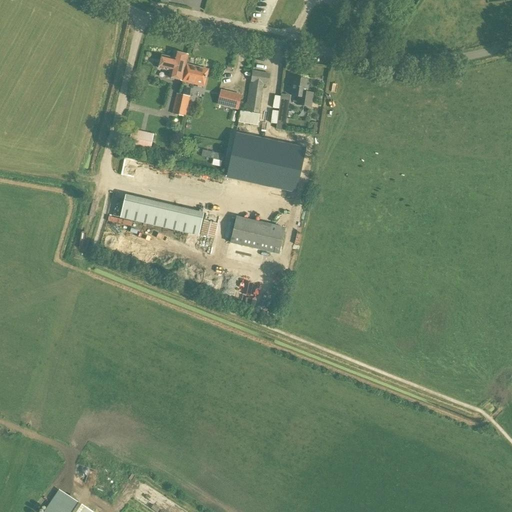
[(182,80),(186,65),(185,65),(188,56),(175,53),(173,59),(162,56),(159,69),(170,72),(169,78),(182,81),(182,80)]
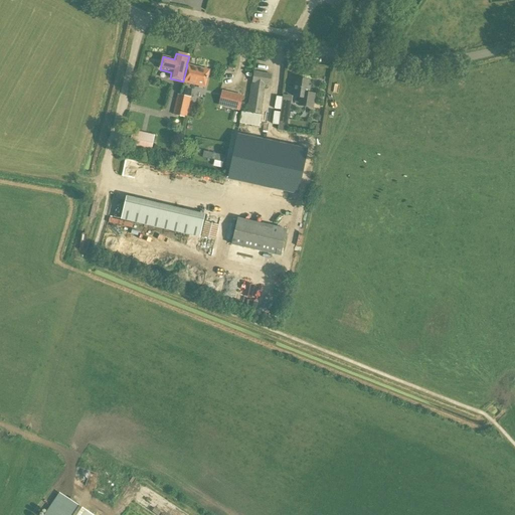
[(183,80),(183,81),(183,82),(204,88),(209,70),(187,65),(183,80)]
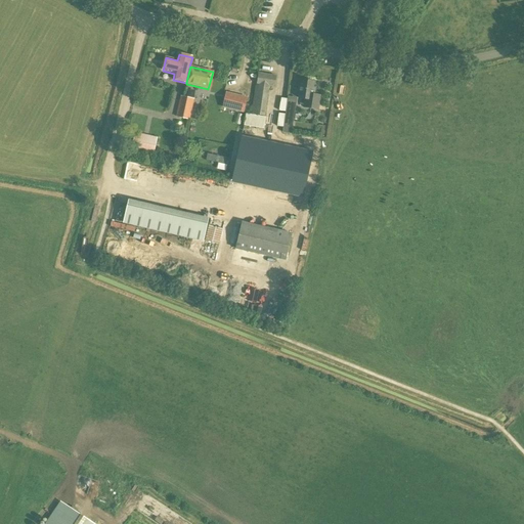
[(274,87),(276,77),(258,75),(256,85),(251,114),(265,116),(269,87),(274,87)]
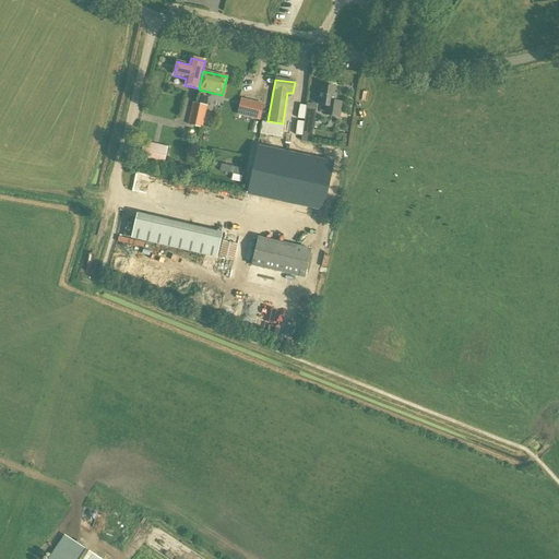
[(339,118),(340,113),(342,102),(335,100),(336,97),(333,96),(334,88),(322,85),(319,105),(325,106),(323,115),(339,118)]
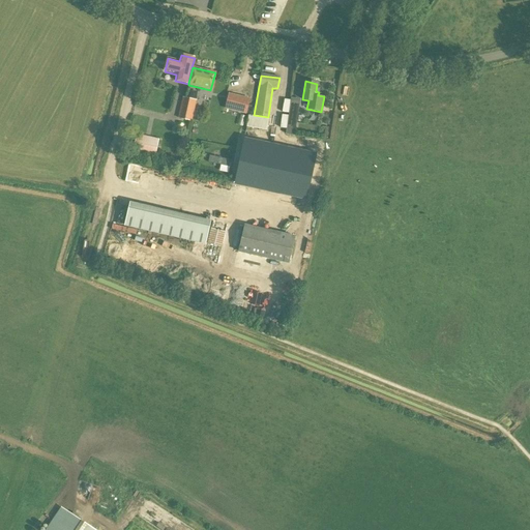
[(226,92),(223,107),(243,111),(246,96),(226,92)]
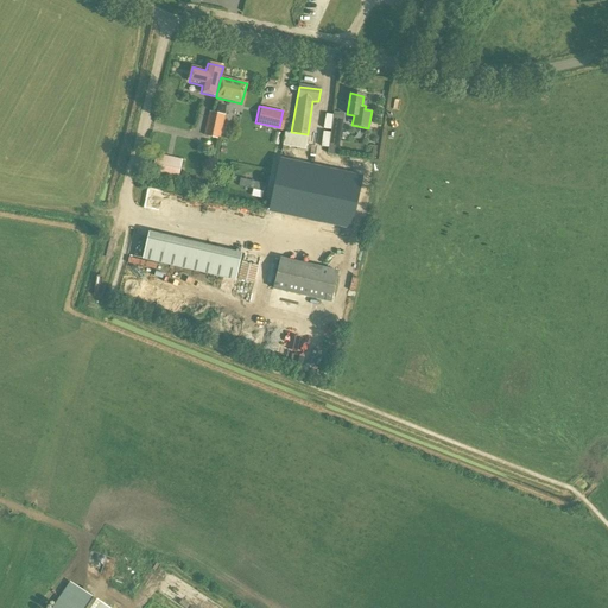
[(220,139),(226,115),(209,112),(204,135),(220,139)]
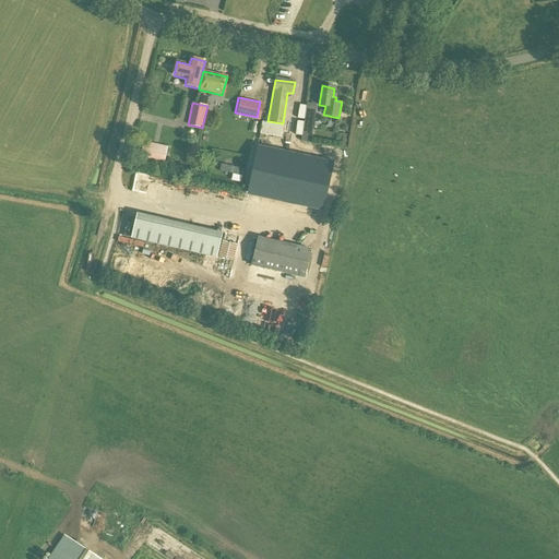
[(302,128),(312,129),(314,119),(305,118),(302,128)]
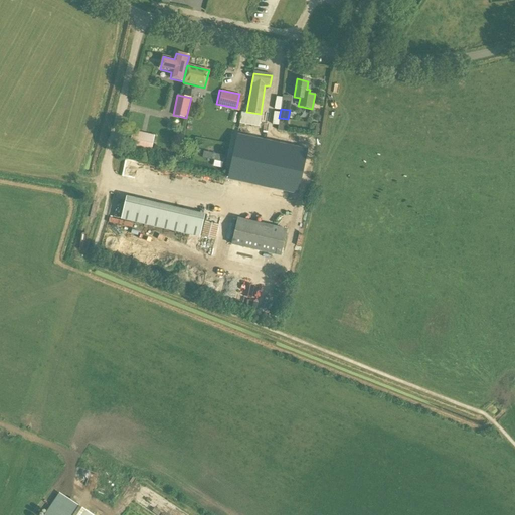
[(260,127),(262,116),(241,112),(239,124),(260,127)]
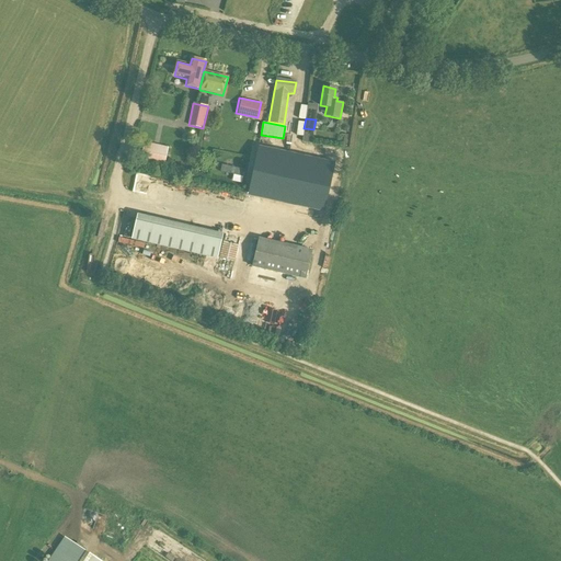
[(164,145),(142,140),(139,152),(161,157),(164,145)]
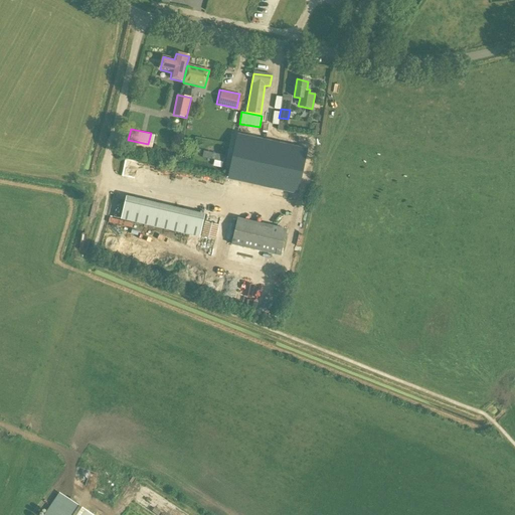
[(297,195),(306,151),(235,136),(227,175),(288,188),(287,193),(297,195)]
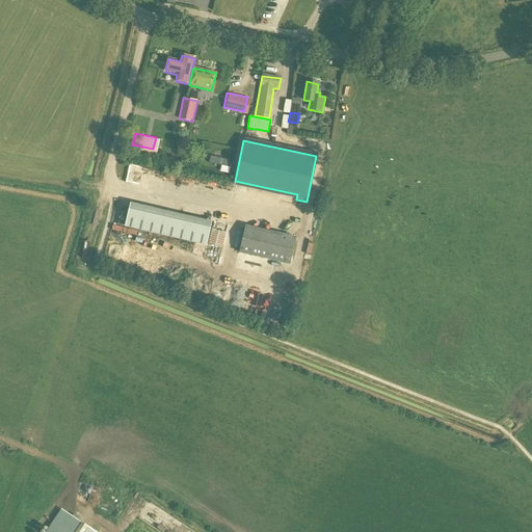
[(232,168),(233,161),(211,156),(209,163),(232,168)]
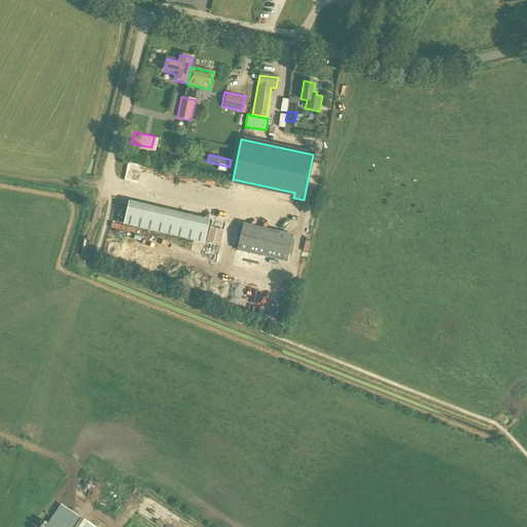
[(131,163),(130,168),(152,174),(154,169),(131,163)]
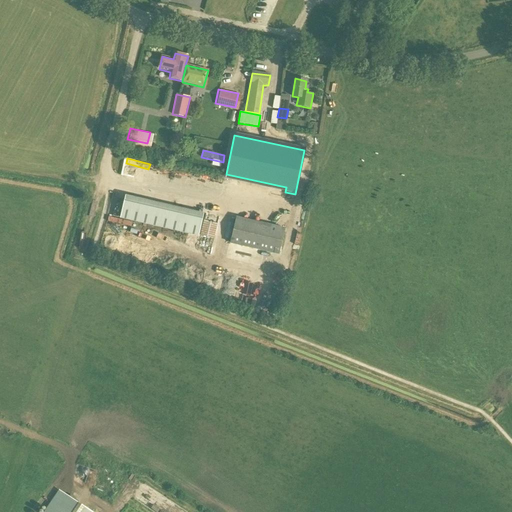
[(123,221),(216,239),(218,227),(206,224),(208,212),(128,196),(123,221)]
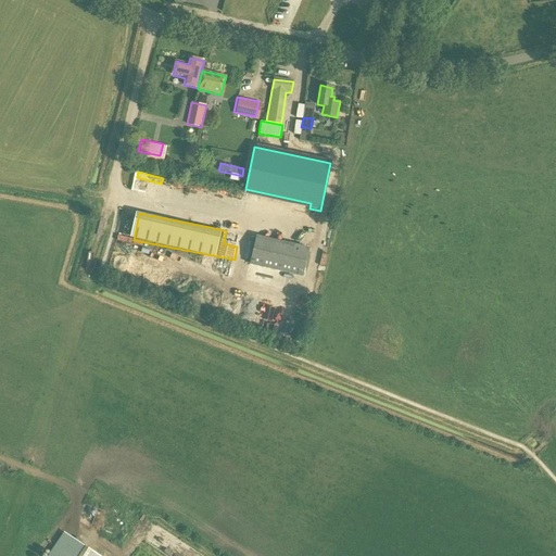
[(258,236),(253,266),(307,276),(313,247),(258,236)]
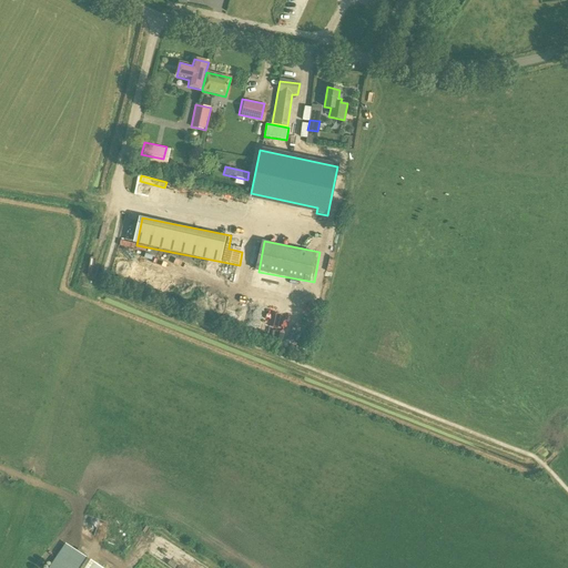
[(101,567),(67,545),(51,567),(101,567)]
